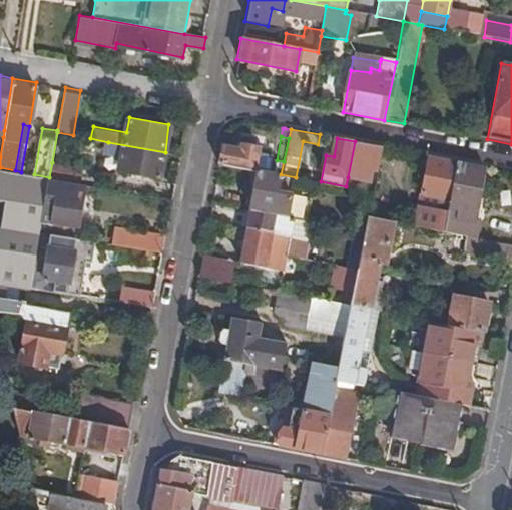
[(373,144),(355,141),(348,177),(365,179),(366,175),(371,176),(373,169),(368,168),(373,144)]
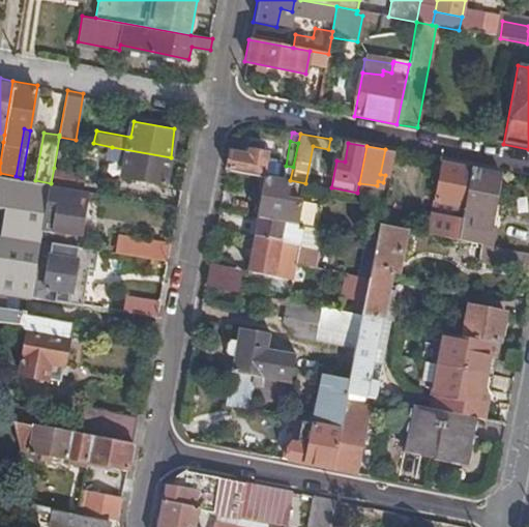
[(166,180),(171,157),(112,147),(109,157),(125,159),(124,173),(166,180)]
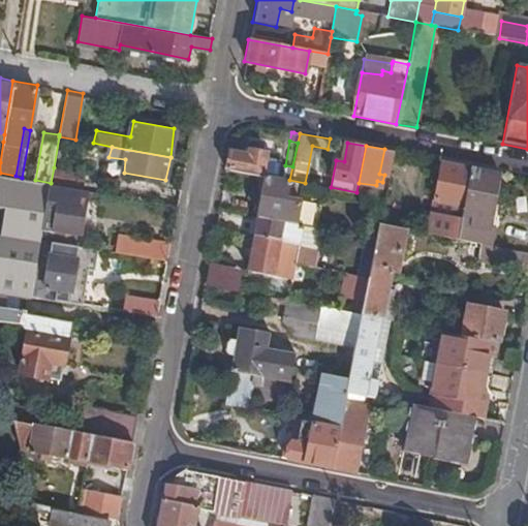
[(249,152),(233,148),(228,167),(262,175),(267,150),(250,147),(249,152)]
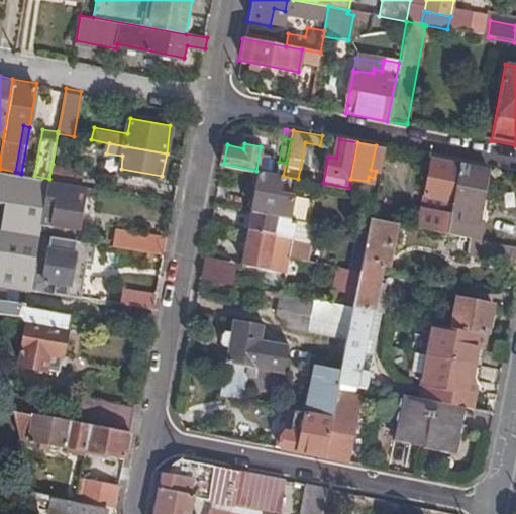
[(460,163),(432,157),(425,197),(454,202),(460,163)]
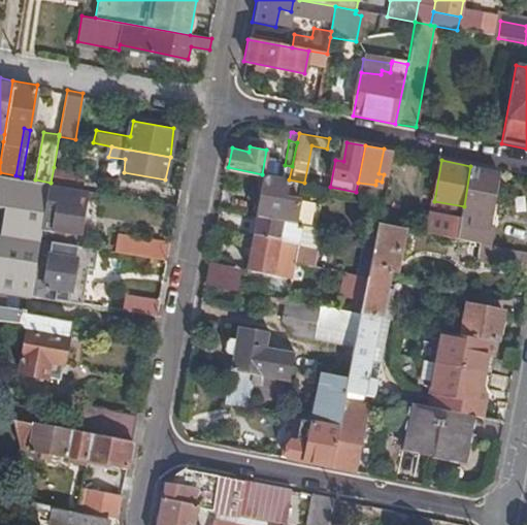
[(500,171),(470,166),(464,206),(459,237),(480,241),(494,244),(496,227),(492,226),(500,171)]
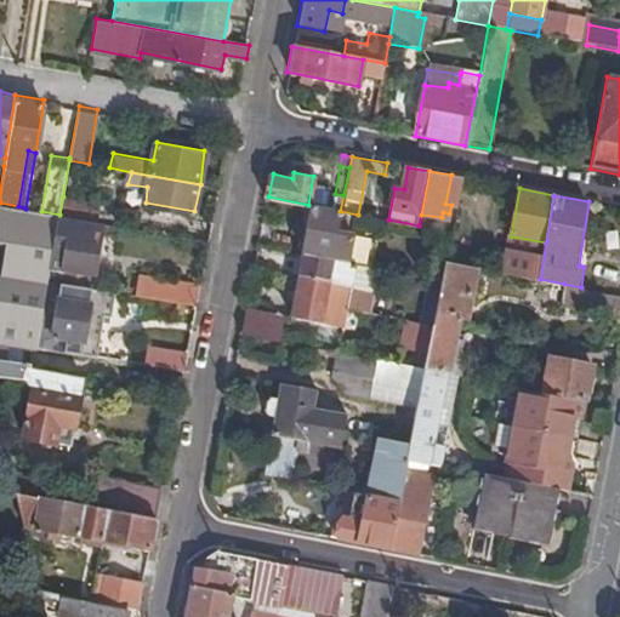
[(101,203),(63,196),(60,215),(98,221),(101,203)]
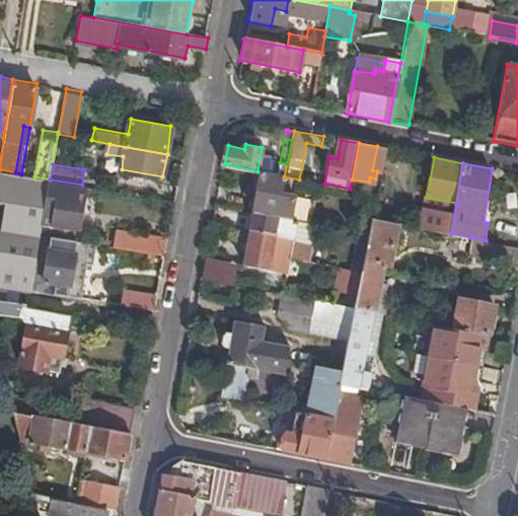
[(0,302),(28,307),(31,287),(41,233),(43,221),(50,179),(34,176),(21,174),(15,172),(0,169),(0,198),(4,200),(0,228),(0,302)]
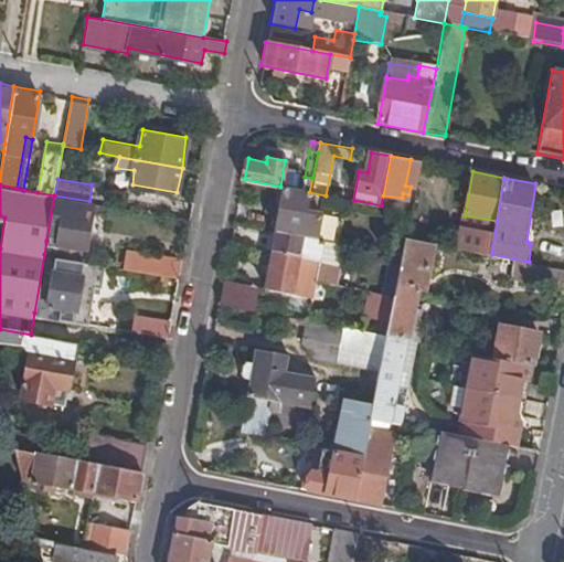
[(282,187),(274,230),(276,230),(326,240),(332,241),(338,214),(306,209),(309,192),(282,187)]
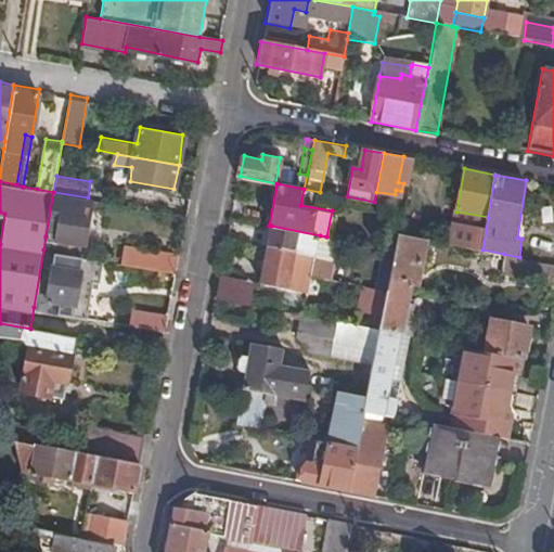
[(89,213),(91,199),(88,197),(53,192),(46,236),(50,236),(49,245),(71,247),(72,240),(85,243),(85,239),(89,213)]
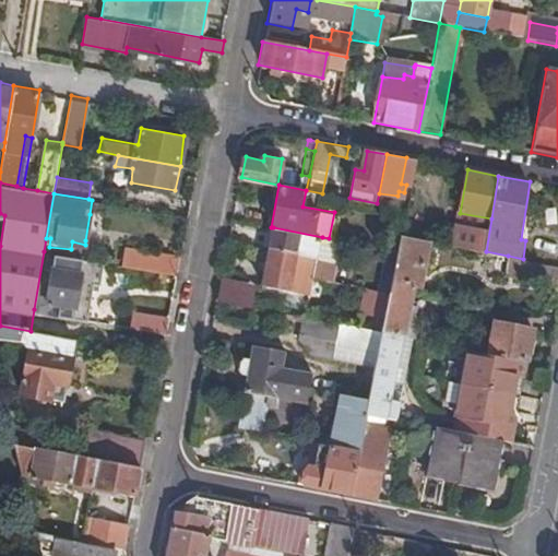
[(491,219),(460,213),(453,246),(486,251),(491,219)]
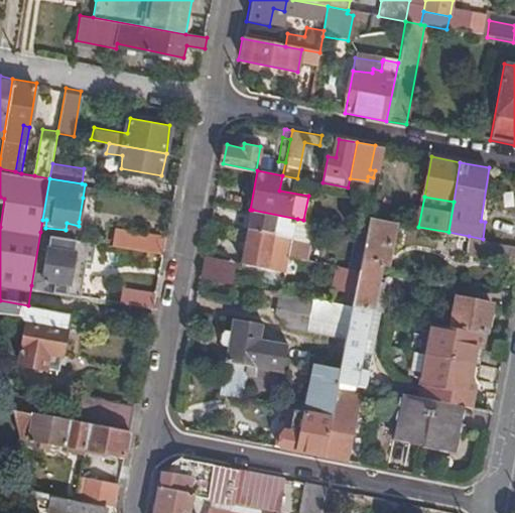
[(94,199),(83,198),(79,222),(90,223),(94,199)]
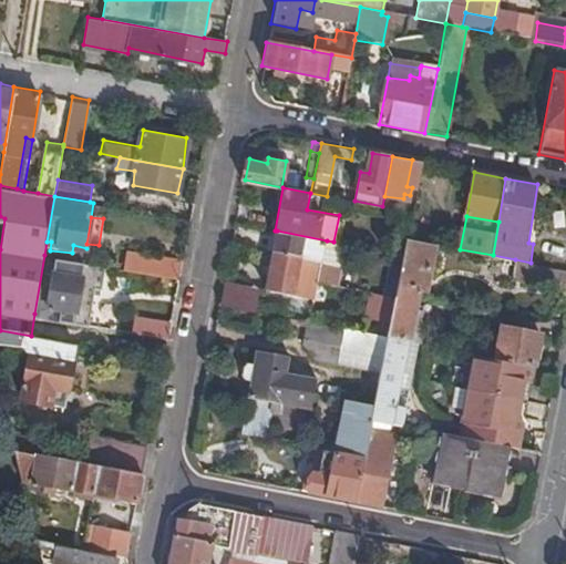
[(410,228),(408,239),(425,243),(428,232),(410,228)]
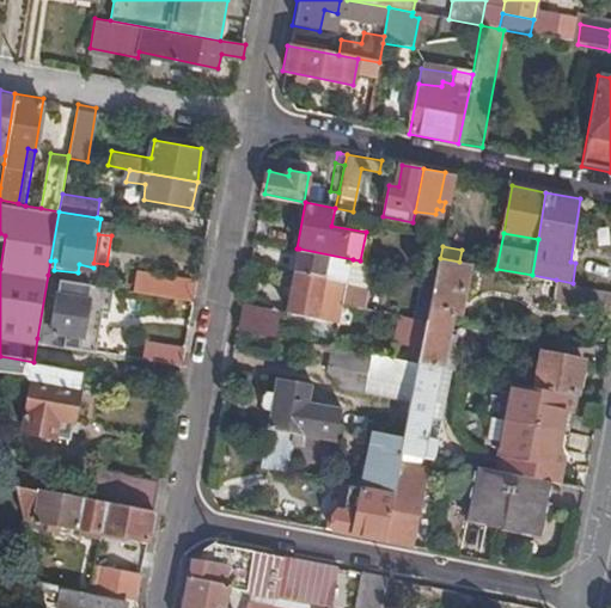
[(327,276),(348,280),(353,259),(299,249),(295,270),(327,276)]
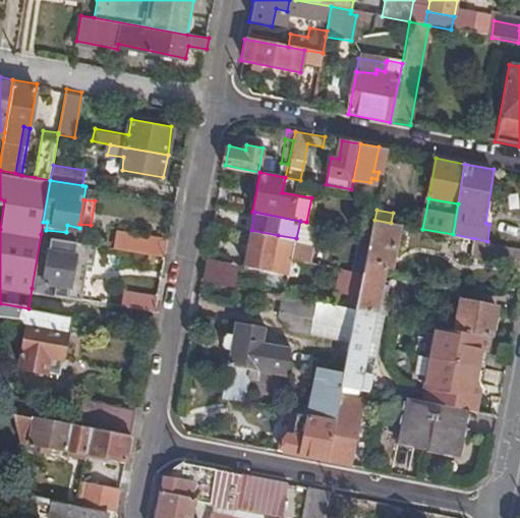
[(371,234),(366,260),(386,264),(396,266),(404,225),(391,223),(374,220),(371,234)]
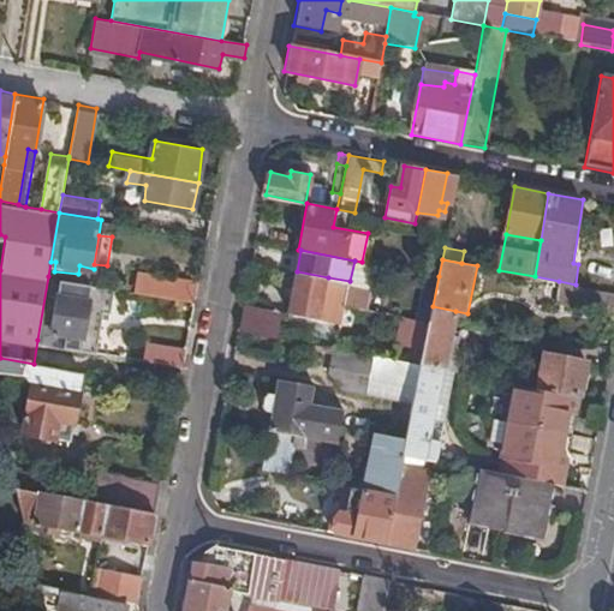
[(350,283),(367,287),(371,263),(362,262),(355,261),(350,281),(350,283)]
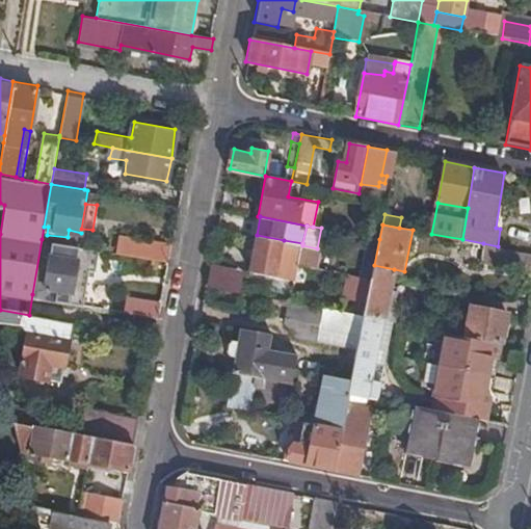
[(257,235),(256,238),(250,270),(283,278),(285,268),(286,259),(282,259),(284,240),(257,235)]
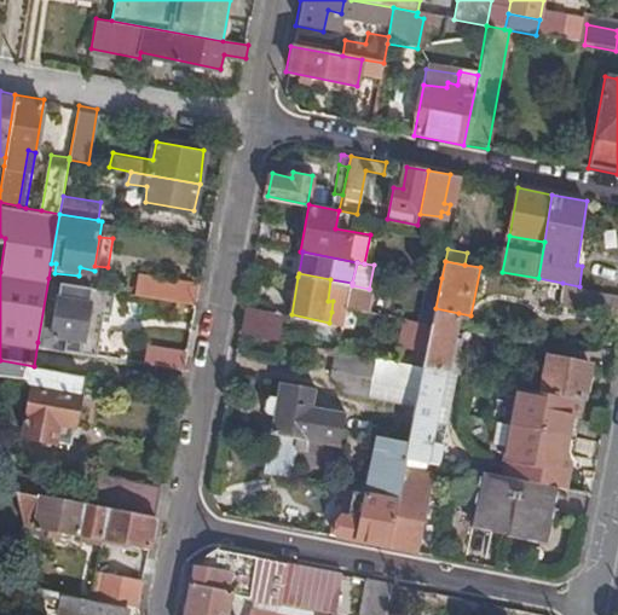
[(171,300),(174,282),(142,277),(138,294),(171,300)]
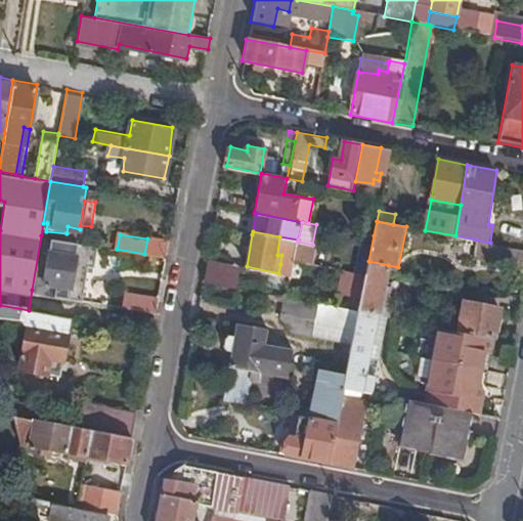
[(41,235),(32,290),(84,299),(88,266),(96,267),(99,246),(41,235)]
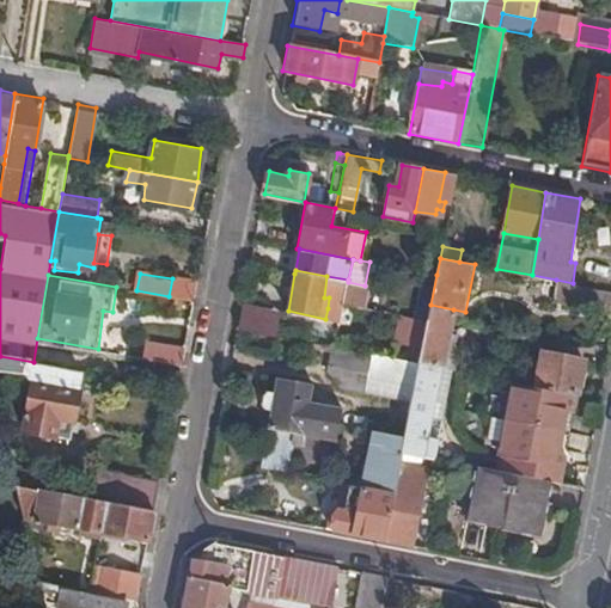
[(342,311),(344,300),(348,282),(348,280),(327,276),(324,298),(329,298),(328,308),(342,311)]
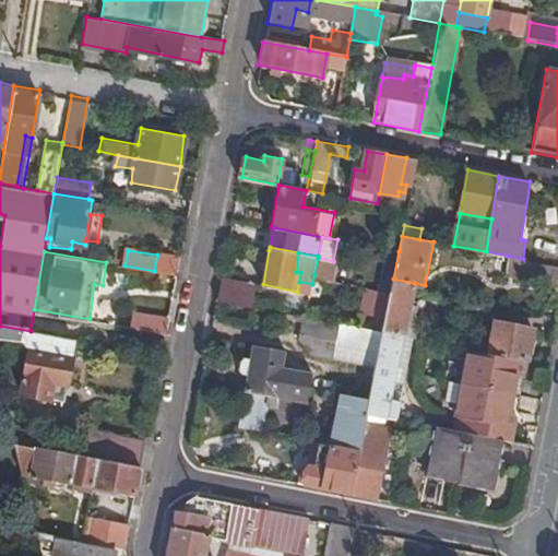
[(154,271),(171,274),(174,257),(157,255),(154,271)]
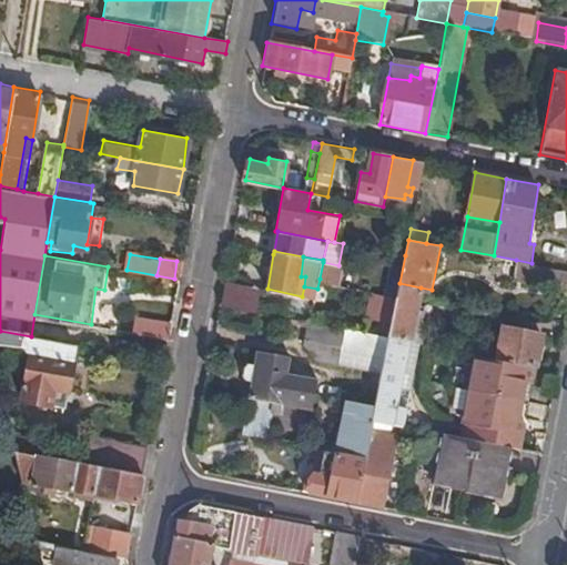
[(566,269),(532,263),(516,260),(513,279),(566,289),(566,269)]
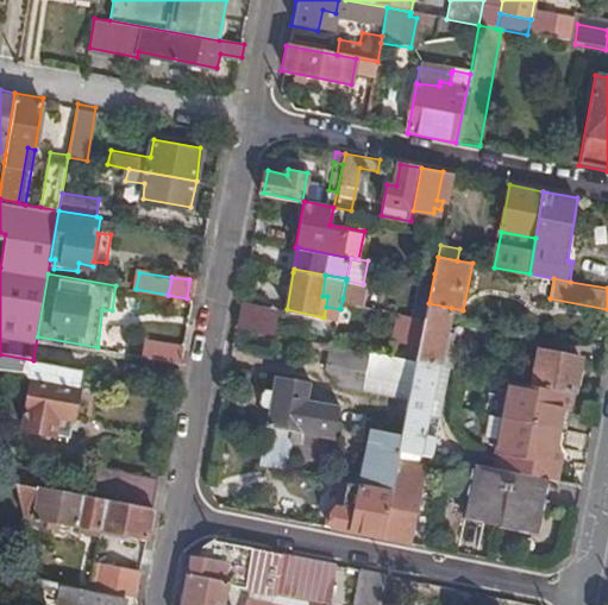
[(343,298),(359,302),(363,284),(346,281),(343,298)]
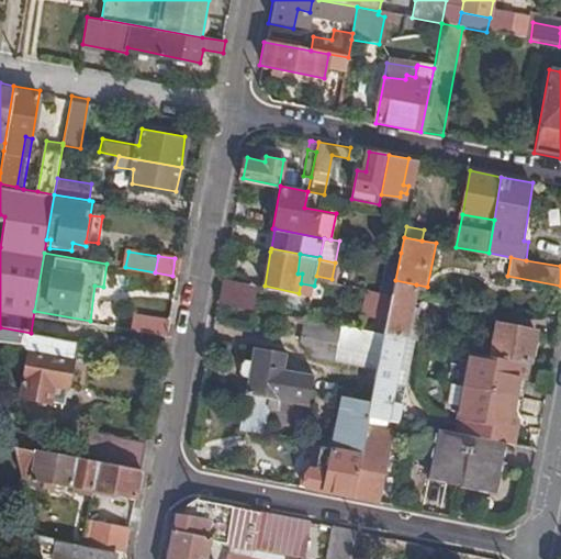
[(223,277),(219,303),(251,310),(257,283),(223,277)]
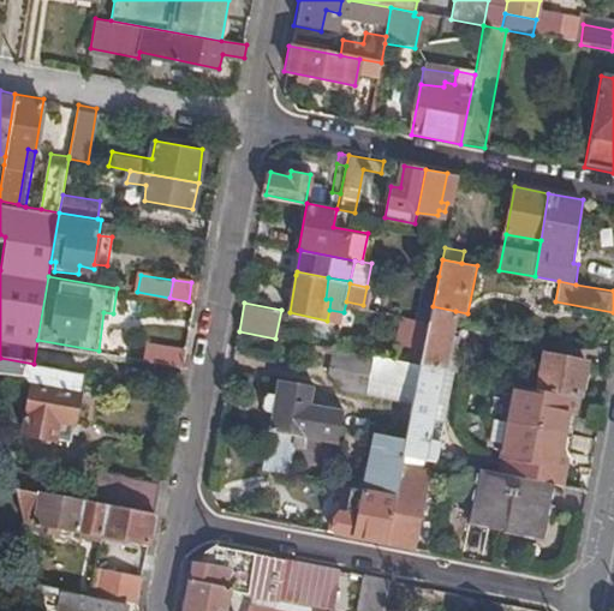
[(448,343),(454,315),(455,311),(433,306),(430,318),(425,346),(421,367),(443,371),(448,343)]
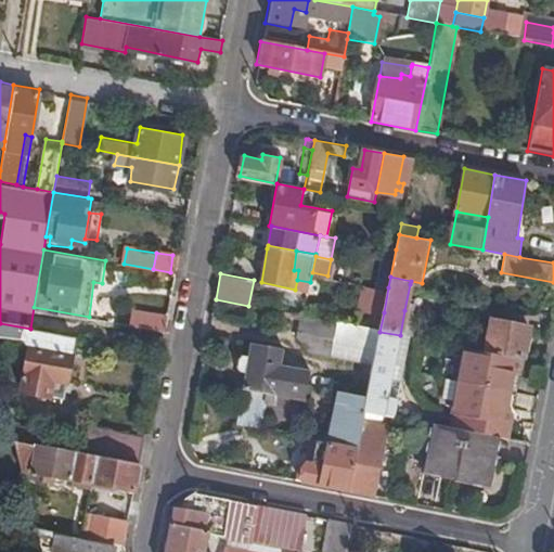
[(384,312),(388,287),(364,282),(361,308),(384,312)]
